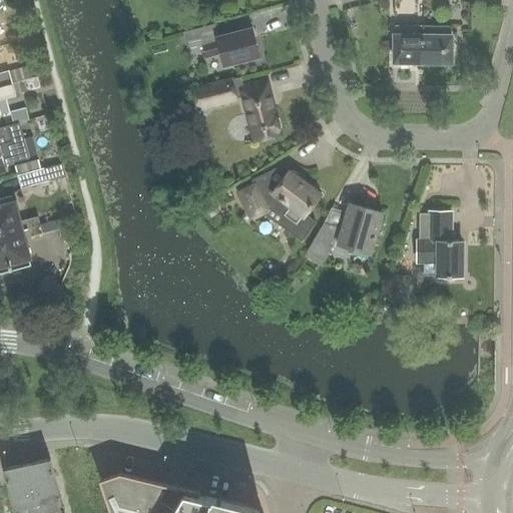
[(201,45),(205,60),(221,56),(224,66),(260,57),(252,29),(217,37),(214,25),(183,33),(187,48),(201,45)]
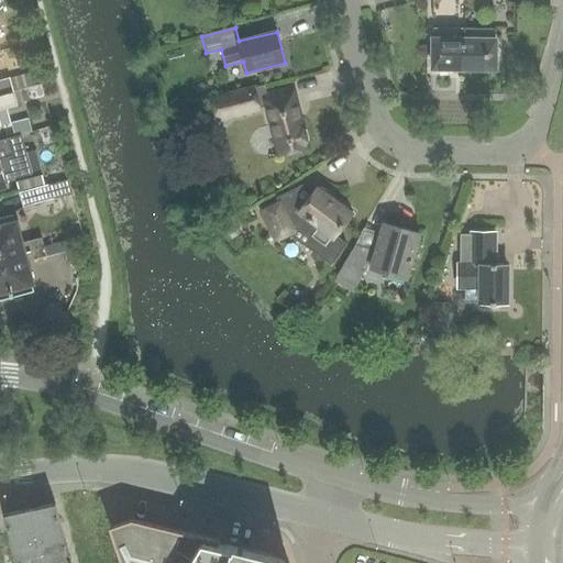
[(464,68),(465,29),(433,29),(432,68),(464,68)]
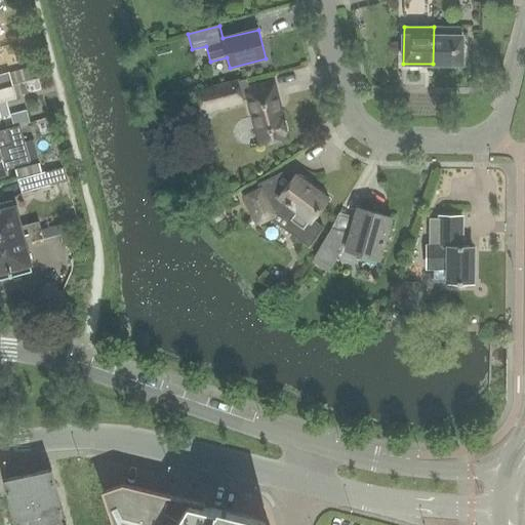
[(462,65),(462,28),(434,27),(433,64),(462,65)]
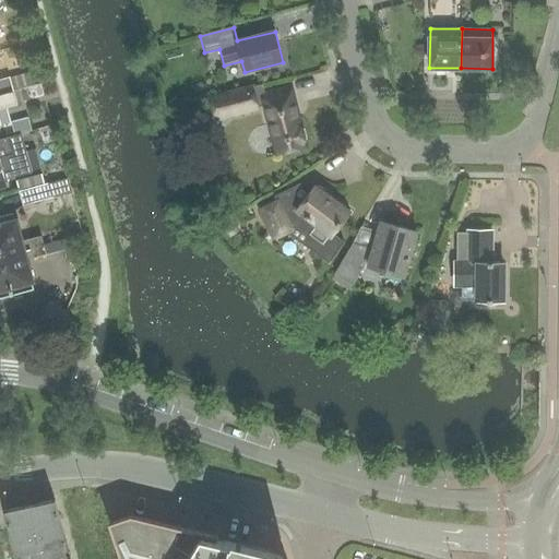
[(28,73),(10,78),(13,92),(32,86),(28,73)]
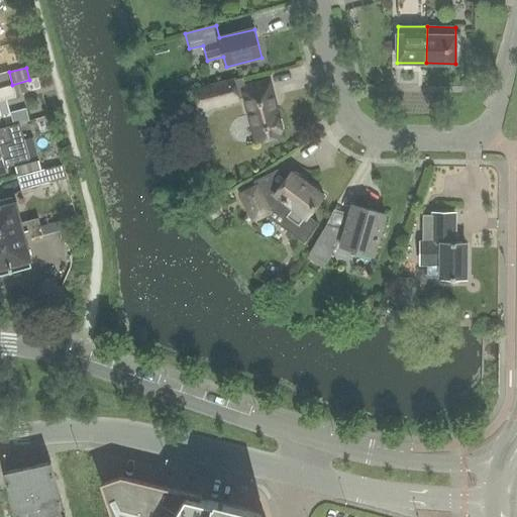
[(0,88),(12,85),(9,72),(0,74),(0,88)]
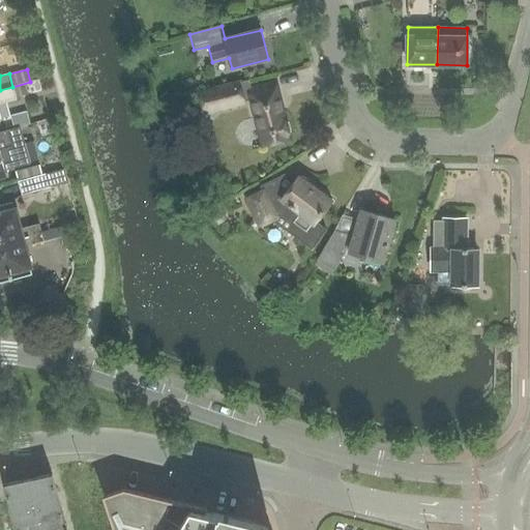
[(252,90),(249,81),(200,93),(205,114),(219,110),(243,104),(252,100),(263,145),(289,139),(275,84),(252,90)]
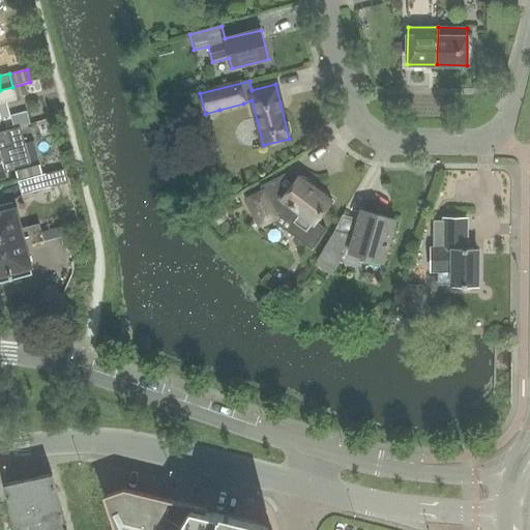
[(0,90),(0,119),(0,117),(0,105),(17,100),(12,87),(0,90)]
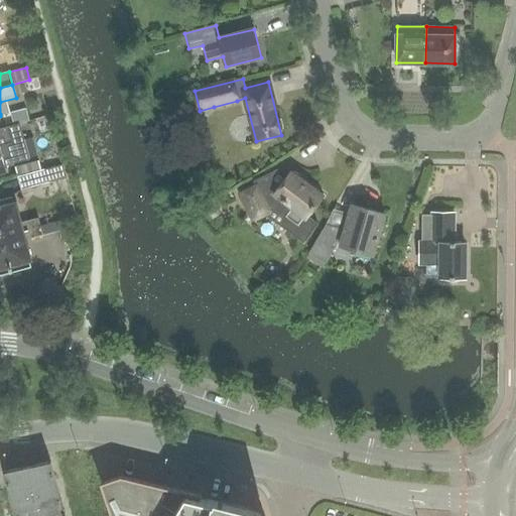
[(25,109),(11,113),(14,124),(28,121),(25,109)]
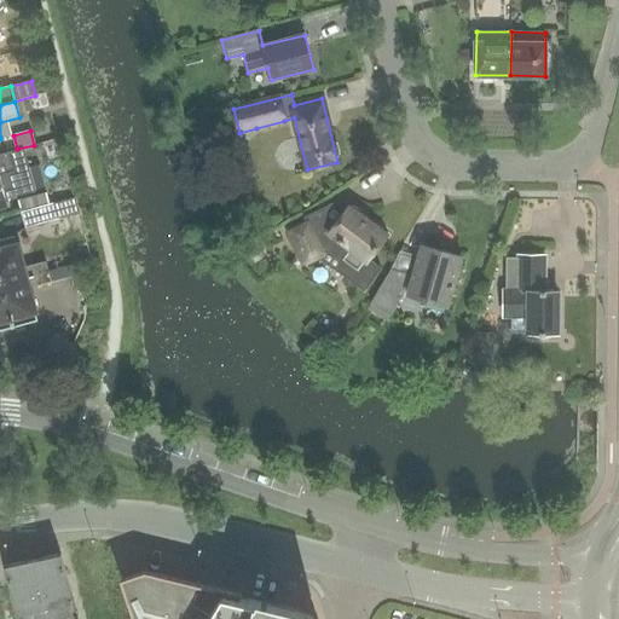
[(0,206),(9,204),(6,200),(35,191),(23,149),(0,155),(0,206)]
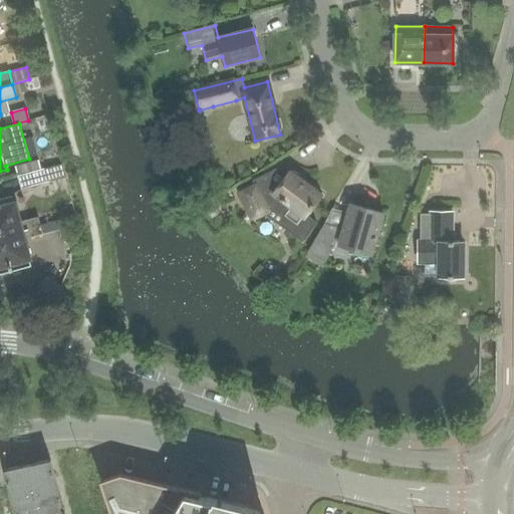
[(40,170),(18,177),(21,189),(65,178),(64,172),(62,165),(40,170)]
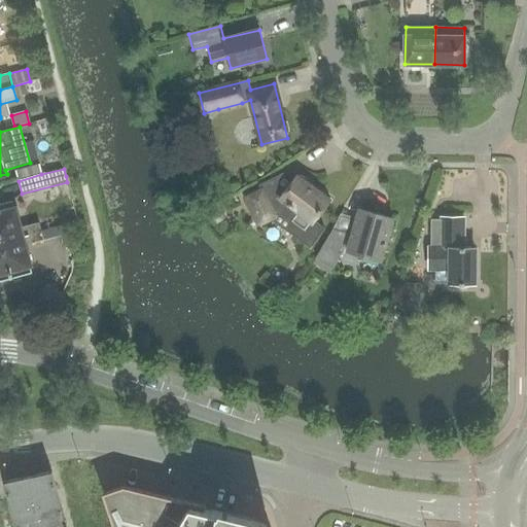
[(274,183),(244,199),(257,225),(279,214),(289,222),(288,232),(309,247),(323,229),(313,220),(328,200),(299,177),(281,198),(274,183)]
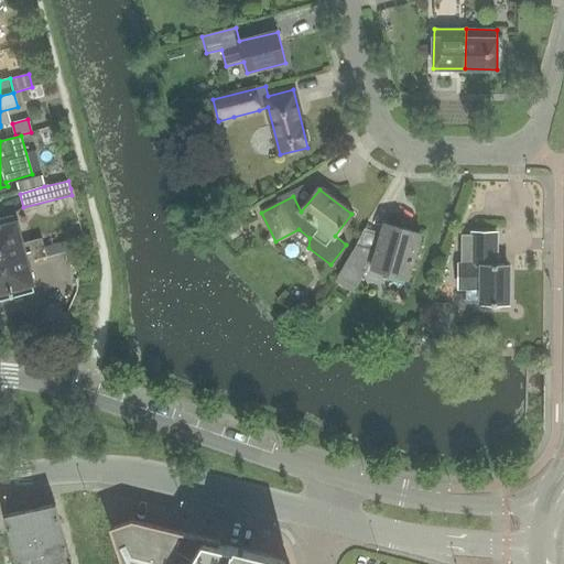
[(0,259),(44,248),(42,239),(21,245),(14,219),(0,223),(0,259)]
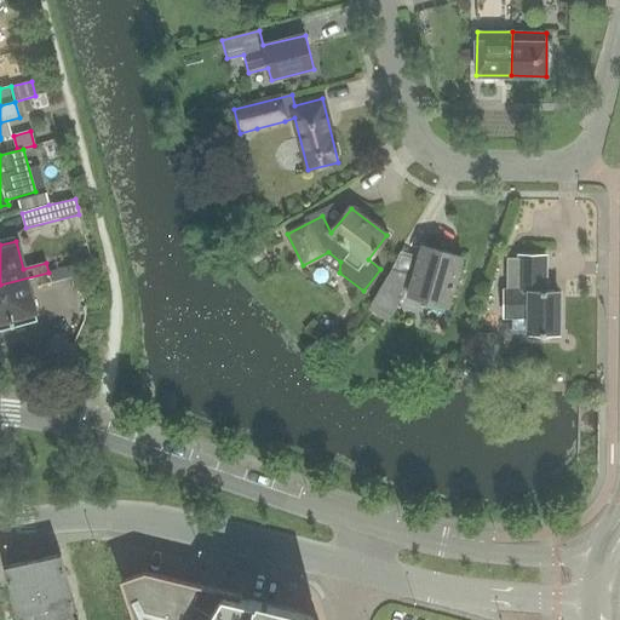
[(392,270),(371,305),(391,317),(405,293),(448,306),(461,258),(422,246),(413,276),(392,270)]
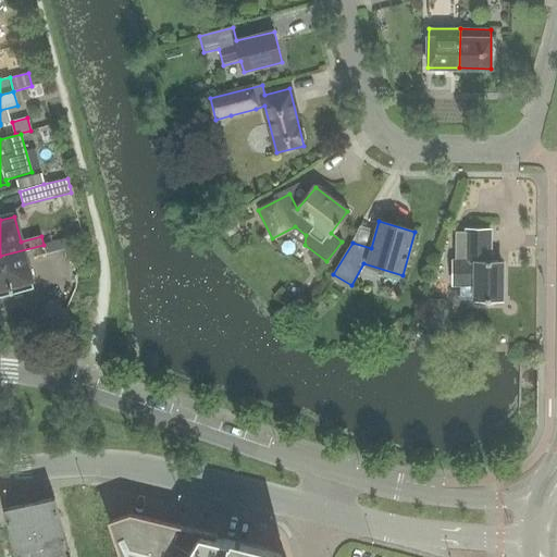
[(490,262),(490,236),(490,231),(467,230),(467,233),(456,232),(455,261),(454,261),(454,285),(474,286),(474,300),(502,301),(503,262),(490,262)]
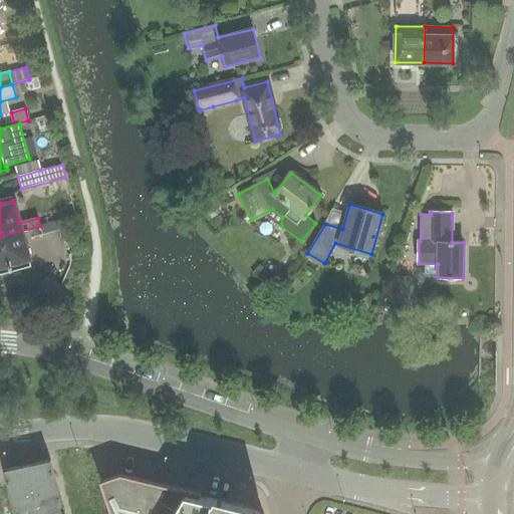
[(40,226),(0,236),(0,272),(31,264),(24,239),(42,234),(40,226)]
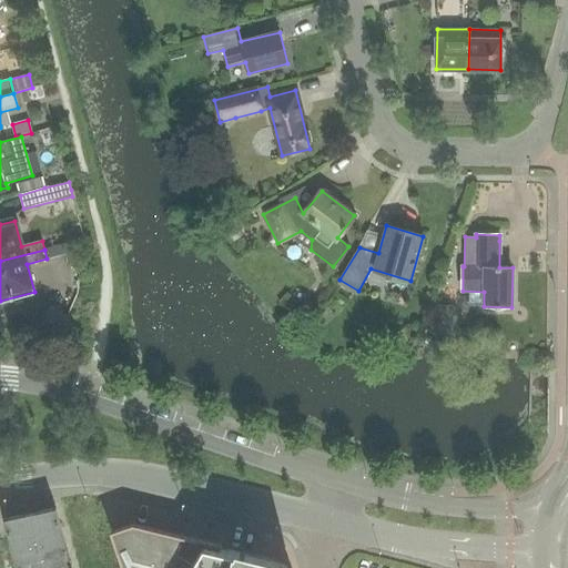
[(435,305),(435,318),(453,318),(453,305),(435,305)]
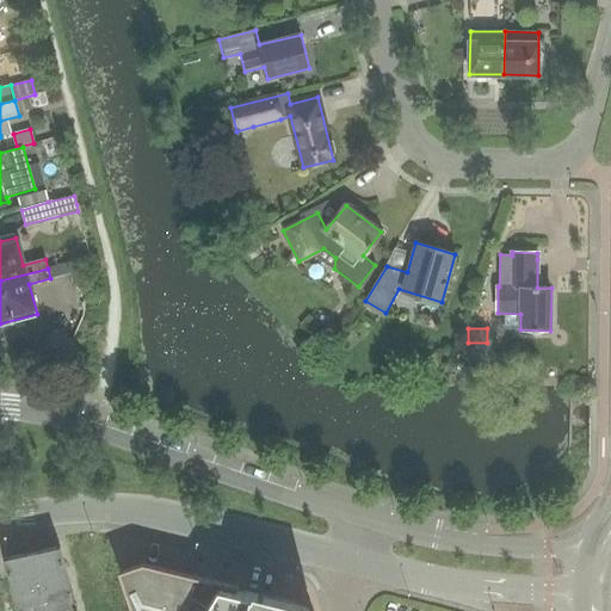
[(76,610),(78,610),(60,547),(6,559),(11,579),(17,610),(76,610)]
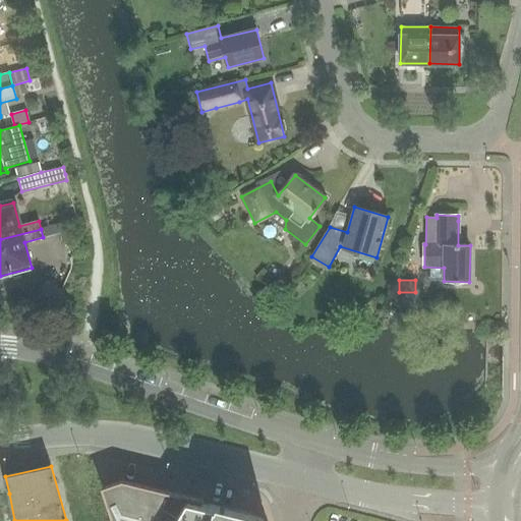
[(123,480),(102,487),(113,520),(263,520),(261,518),(204,504),(205,500),(123,480)]
